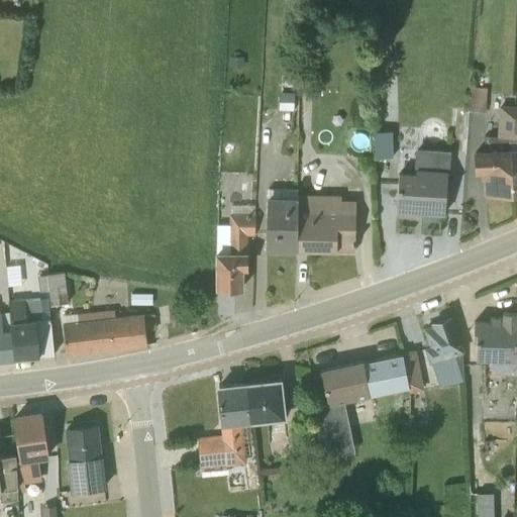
[(470,88),(469,111),(485,112),(486,89),(470,88)]
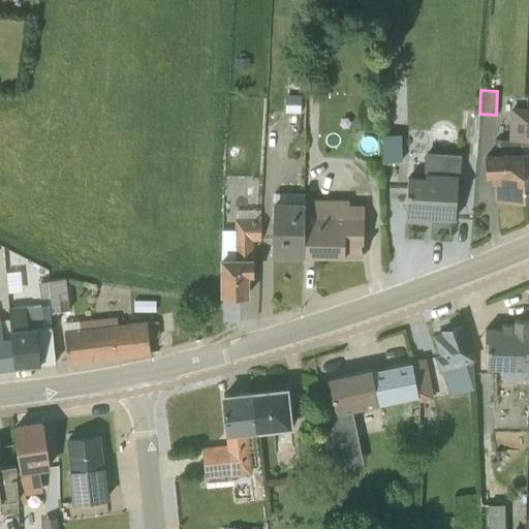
[(522,152),(526,109),(509,109),(508,139),(495,138),(495,154),(484,154),(485,177),(492,177),(494,198),(523,197),(522,152)]
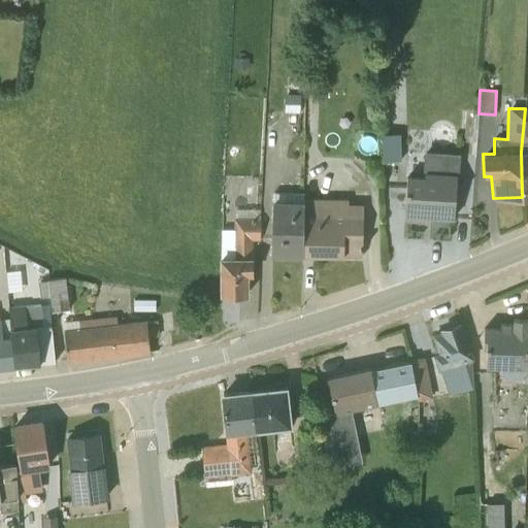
[(400,135),(382,135),(383,162),(401,160),(400,135)]
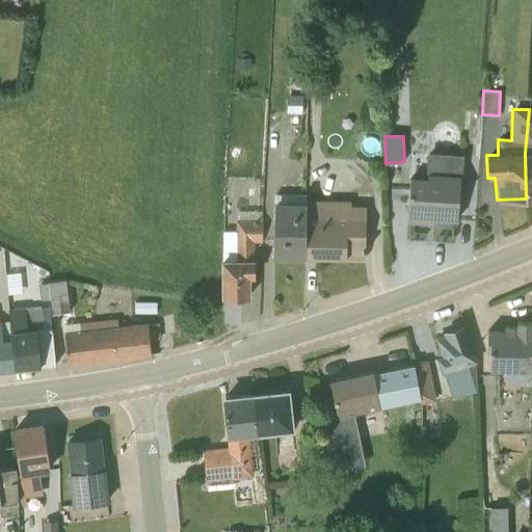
[(460,179),(462,156),(427,153),(424,179),(410,178),(406,222),(425,223),(426,219),(455,221),(459,179),(460,179)]
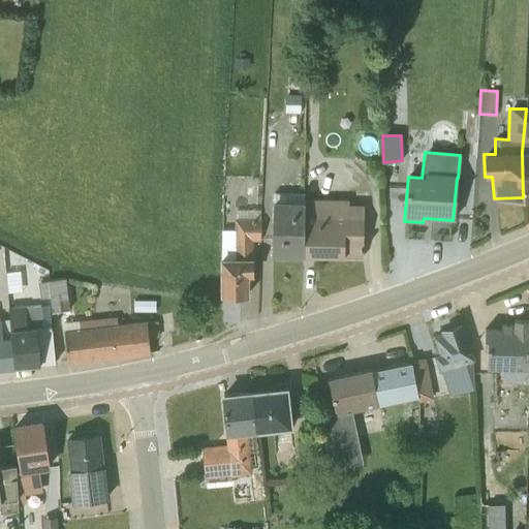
[(272,200),(271,257),(302,258),(302,256),(304,198),(304,192),(274,192),(274,200),(272,200)]
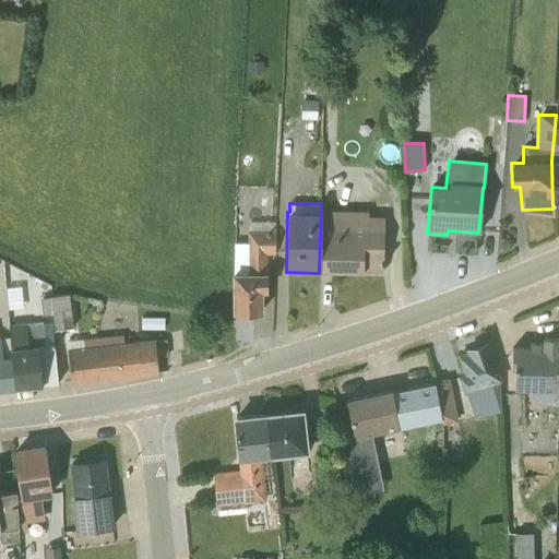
[(367,211),(321,210),(319,271),(382,272),(383,217),(367,216),(367,211)]
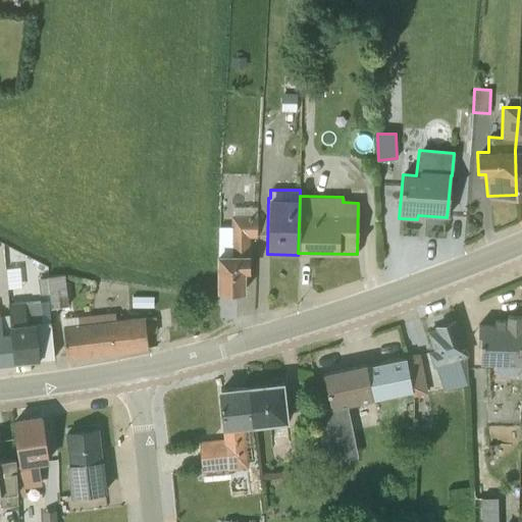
[(256,238),(256,215),(230,216),(230,227),(218,227),(218,292),(244,292),(244,272),(249,272),(249,238),(256,238)]
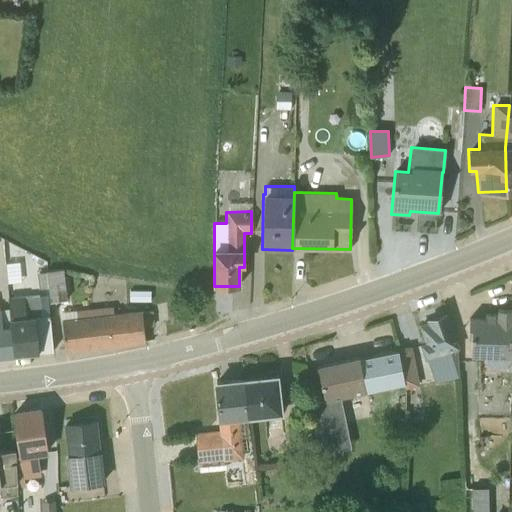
[(66,300),(63,270),(62,270),(45,272),(48,303),(66,300)]
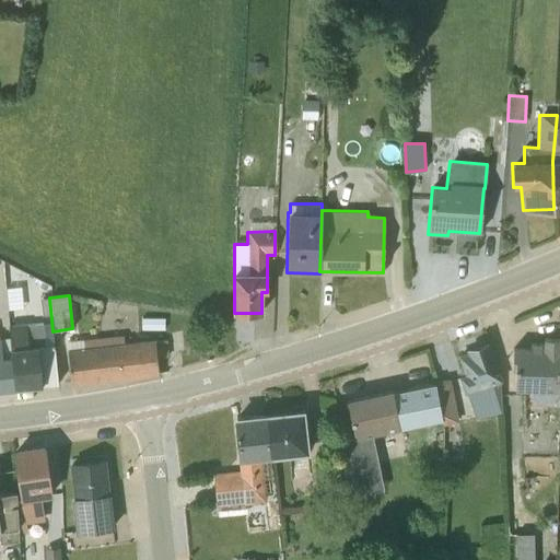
[(25,323),(8,325),(9,338),(14,388),(57,384),(54,347),(50,324),(43,325),(42,324),(25,325),(25,323)]
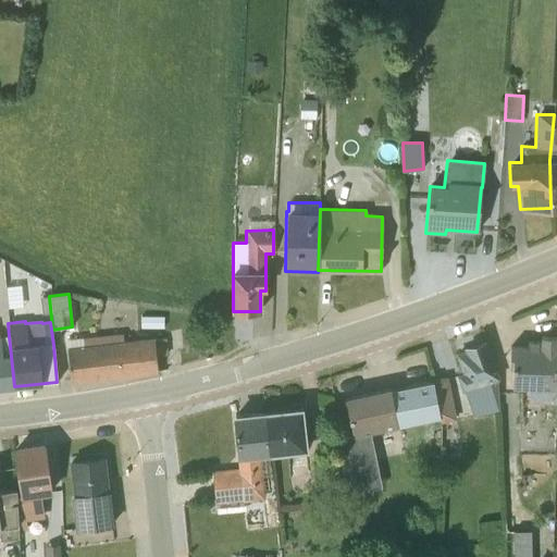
[(99,336),(103,380),(133,375),(128,341),(123,342),(122,334),(99,336)]
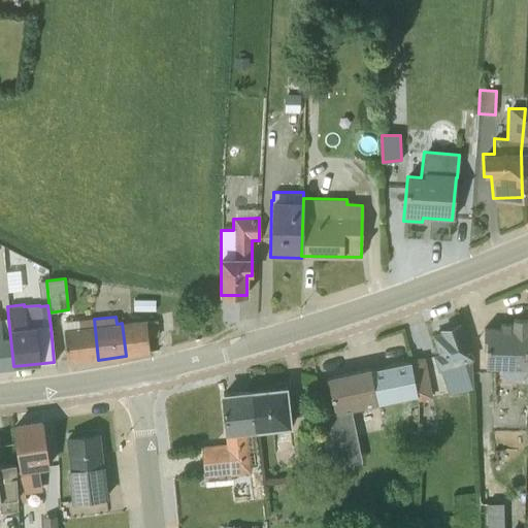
[(0,367),(13,366),(8,319),(0,320),(0,367)]
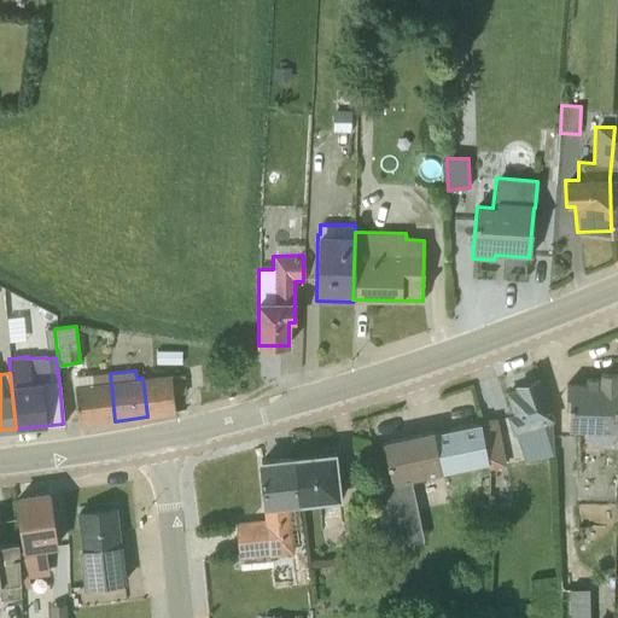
[(74,377),(79,425),(115,421),(110,373),(74,377)]
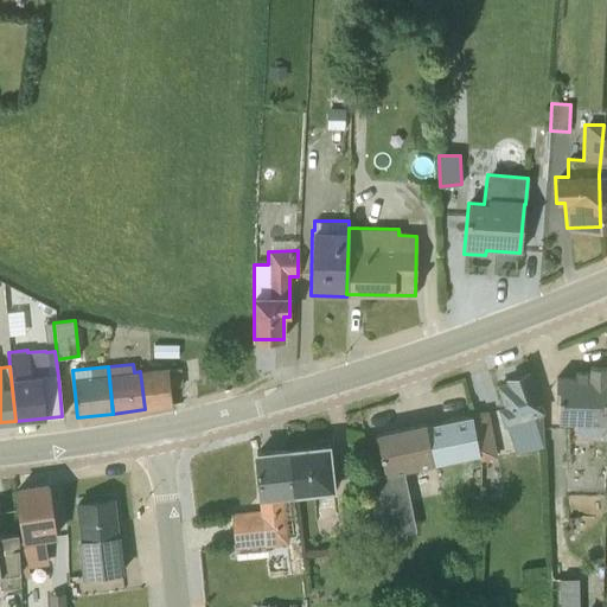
[(558,401),(557,422),(576,422),(576,441),(605,442),(606,368),(606,366),(589,366),(589,374),(574,372),(574,378),(555,378),(555,401),(558,401)]
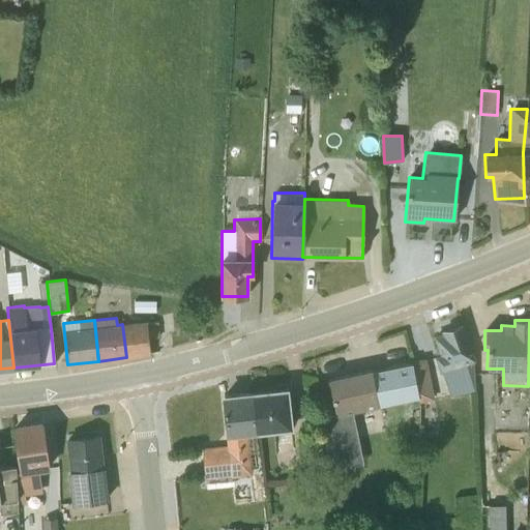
[(159,339),(158,322),(122,324),(126,357),(150,354),(148,340),(159,339)]
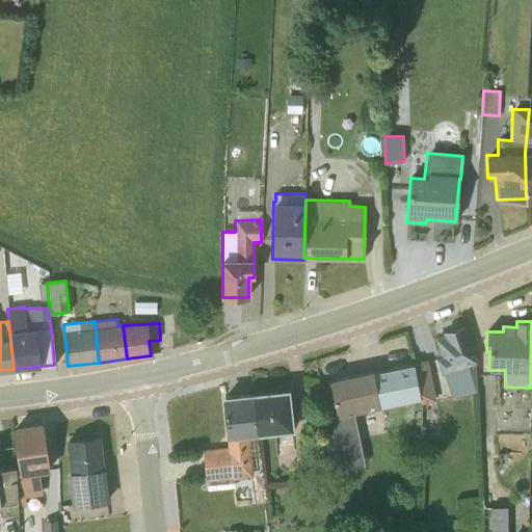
[(462,327),(445,333),(445,336),(436,339),(442,355),(435,357),(442,374),(443,374),(451,397),(476,393),(475,364),(462,327)]
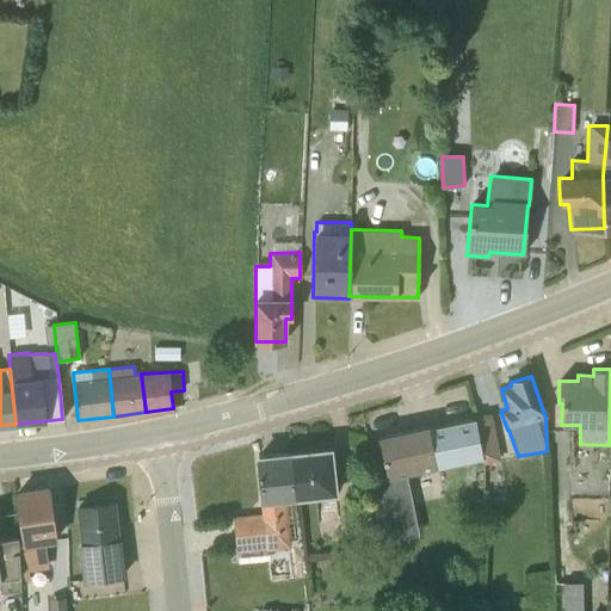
[(474,418),(482,464),(499,461),(489,414),(474,418)]
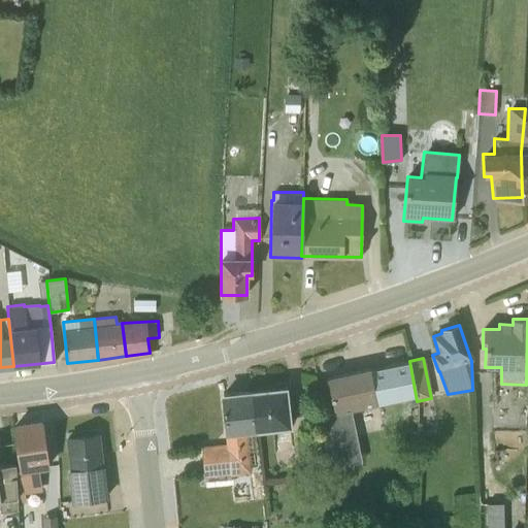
[(351,410),(416,397),(409,361),(327,377),(333,411),(320,414),(328,468),(361,461),(351,410)]
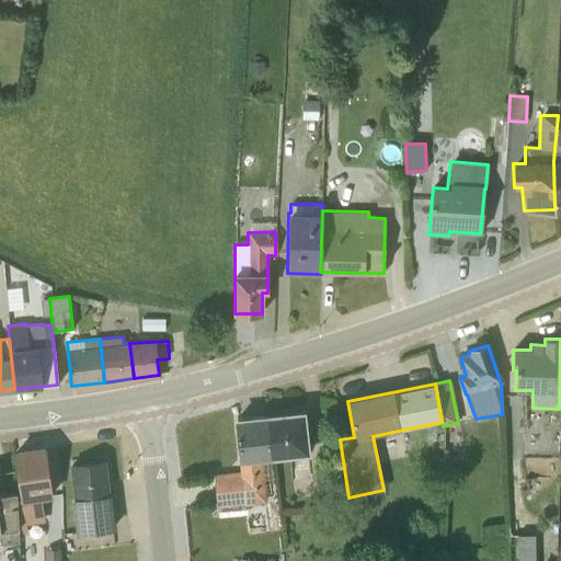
[(271,458),(310,455),(305,412),(266,416),(271,458)]
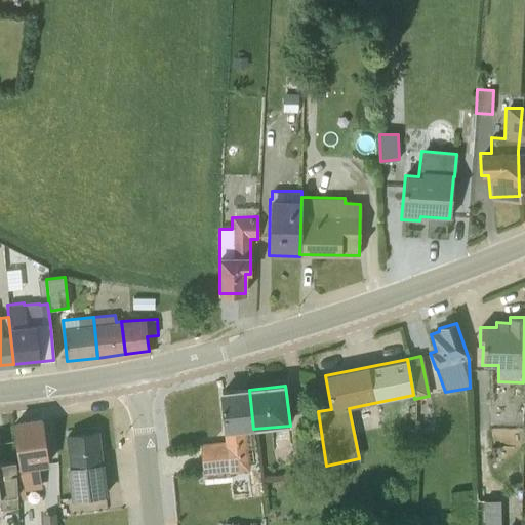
[(230,471),(249,469),(244,430),(253,429),(249,390),(221,393),(227,443),(202,446),(205,485),(231,483),(230,471)]
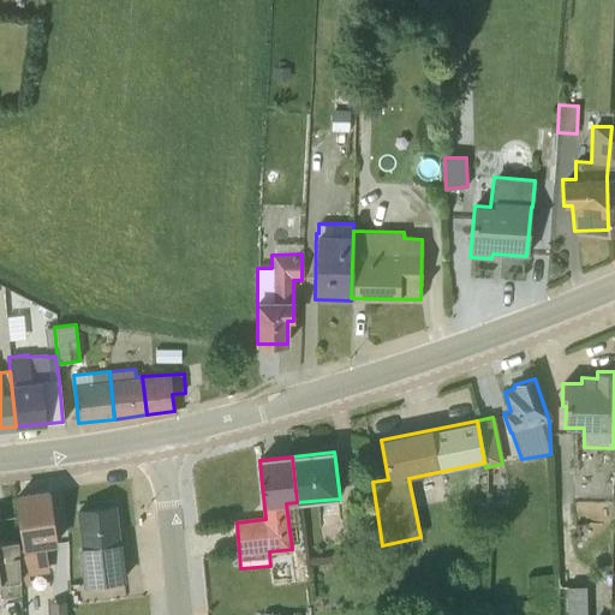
[(55,544),(48,491),(17,496),(22,547),(18,548),(21,587),(30,585),(29,575),(48,572),(45,547),(55,545),(55,544)]
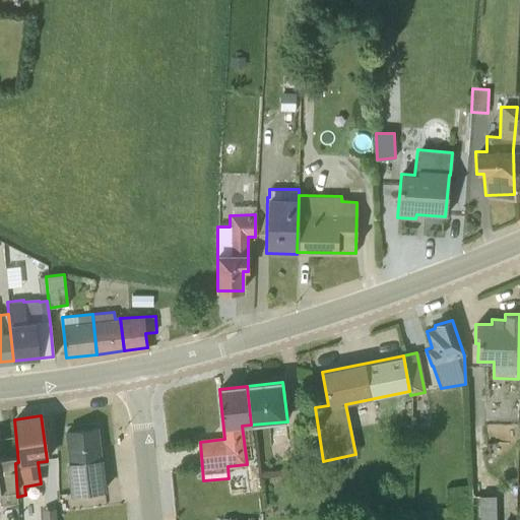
[(104,490),(95,428),(66,432),(70,462),(66,462),(69,494),(104,490)]
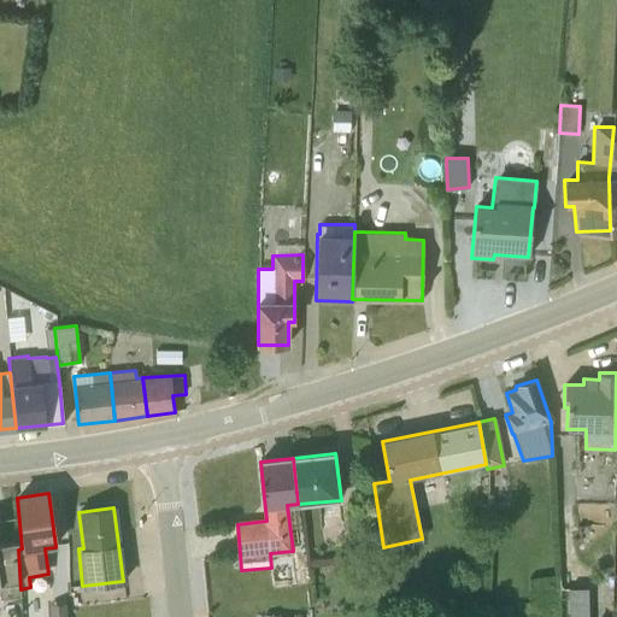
[(0,598),(21,595),(21,589),(18,550),(17,542),(0,545),(0,598)]
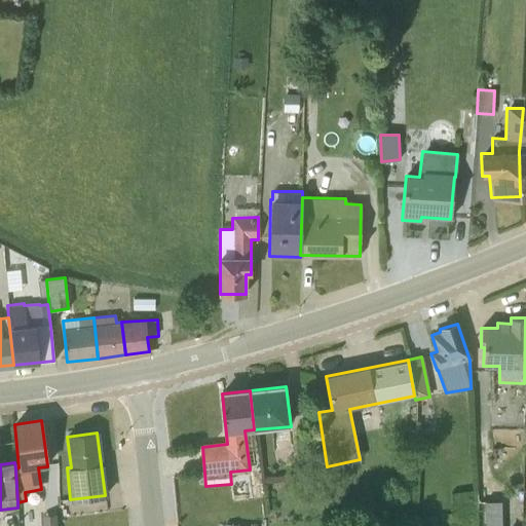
[(41,525),(57,525),(57,515),(41,516),(41,525)]
